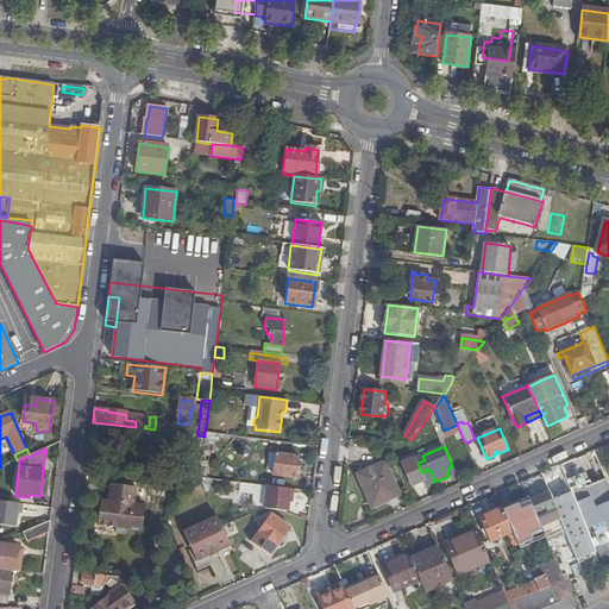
[(295,479),(297,457),(276,454),(274,476),(295,479)]
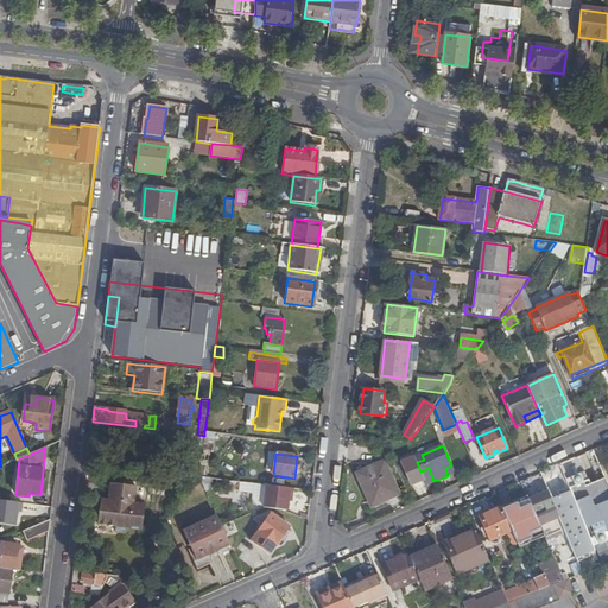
[(400,495),(386,464),(379,468),(377,466),(356,474),(369,502),(384,496),(386,501),(400,495)]
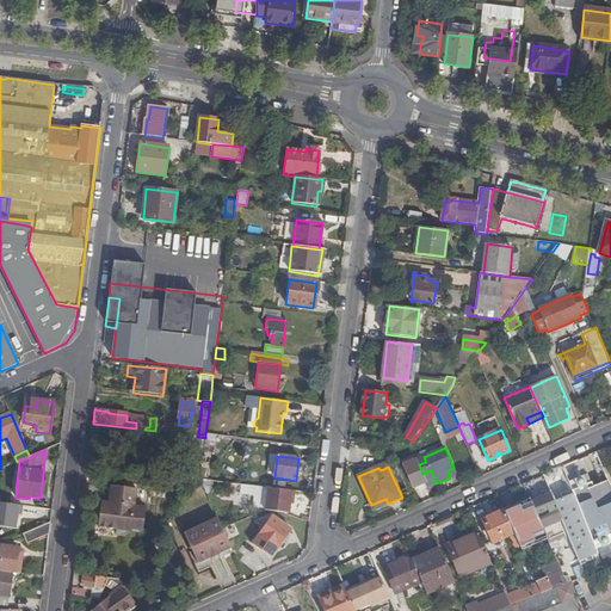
[(457,475),(454,468),(448,470),(450,479),(457,475)]
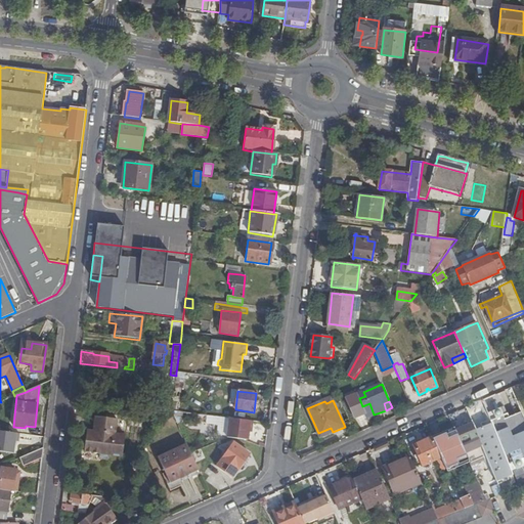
[(496,419),(491,421),(496,433),(510,465),(515,463),(518,470),(523,467),(523,464),(522,460),(523,459),(523,416),(523,412),(510,418),(508,413),(504,416),(500,408),(493,411),(496,419)]
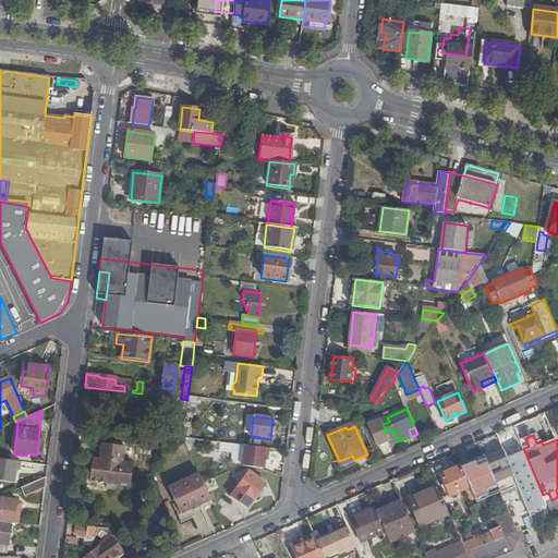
[(184,440),(189,451),(194,449),(195,441),(184,440)]
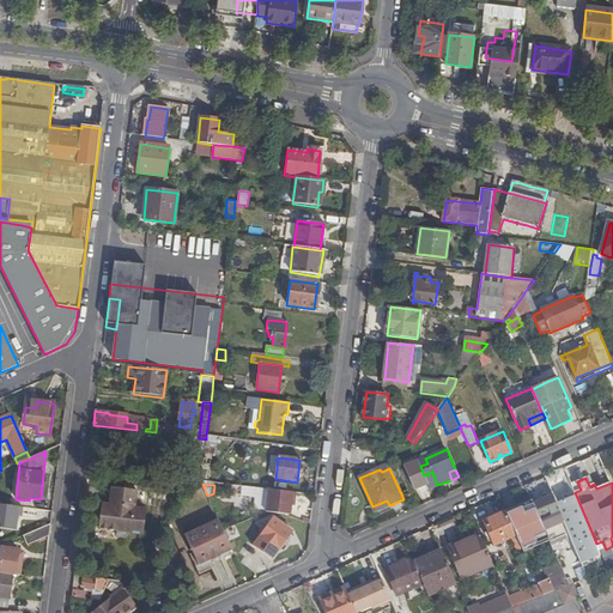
[(575,492),(571,484),(562,489),(552,492),(552,493),(560,514),(581,507),(575,492)]
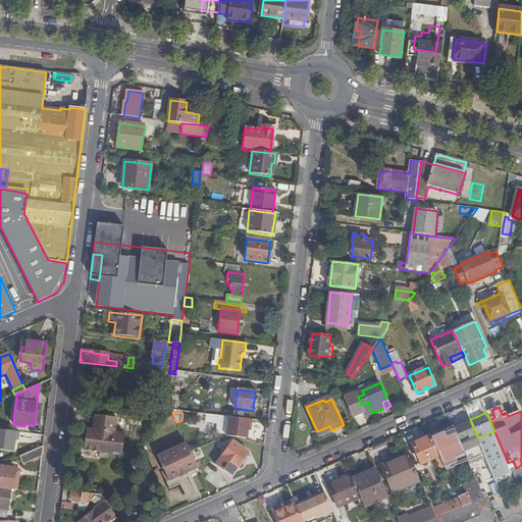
[(225,436),(246,438),(247,431),(248,427),(250,427),(251,420),(217,415),(215,433),(225,434),(225,436)]
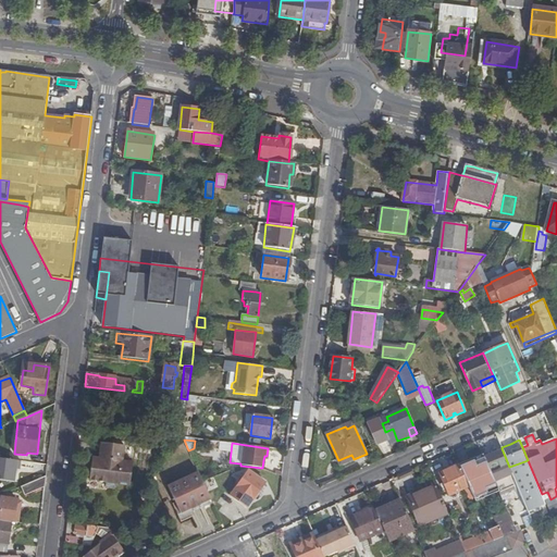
[(101,444),(99,460),(98,466),(91,466),(89,481),(130,487),(132,465),(122,463),(124,447),(101,444)]
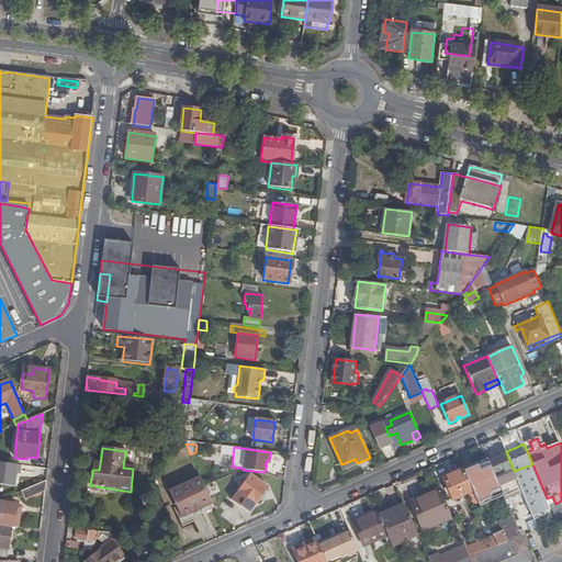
[(505,450),(487,458),(496,478),(501,487),(506,485),(509,493),(507,494),(514,508),(528,504),(514,471),(506,452),(506,451),(505,450)]
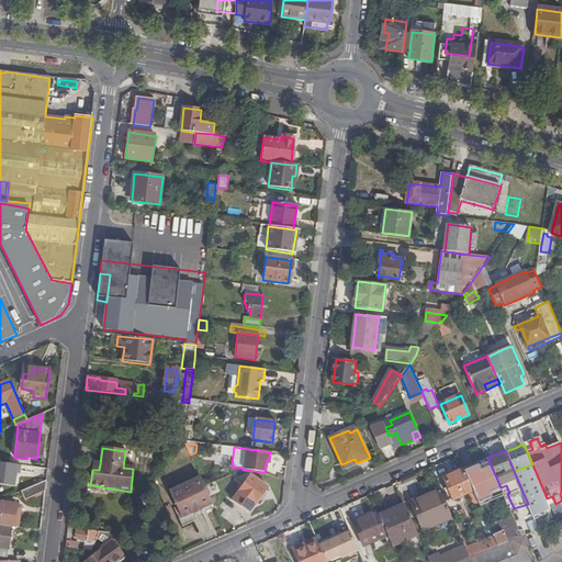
[(487,458),(463,469),(473,492),(478,499),(485,496),(481,483),(496,478),(487,458)]
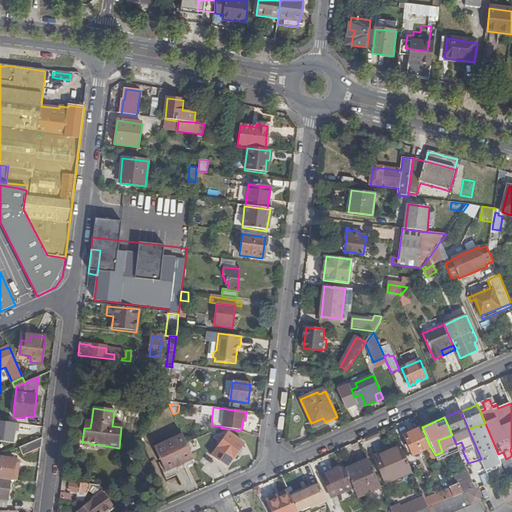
[(326,423),(325,422),(323,418),(311,423),(313,429),(326,423)]
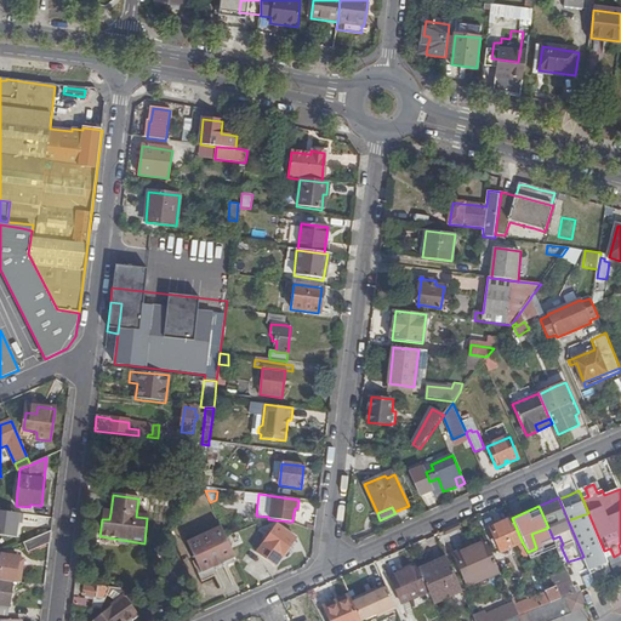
[(0,534),(16,537),(20,513),(0,510),(0,534)]
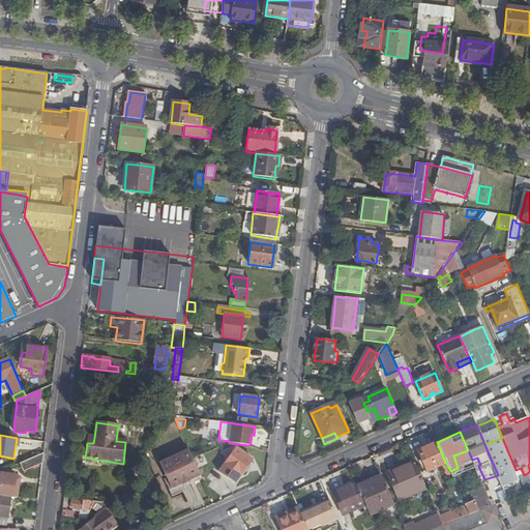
[(446,464),(437,442),(418,450),(422,460),(424,464),(428,472),(446,464)]
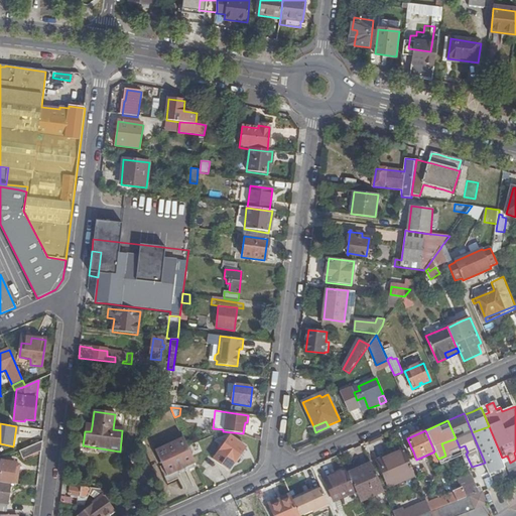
[(240,454),(245,447),(229,436),(213,460),(228,471),(235,461),(240,454)]
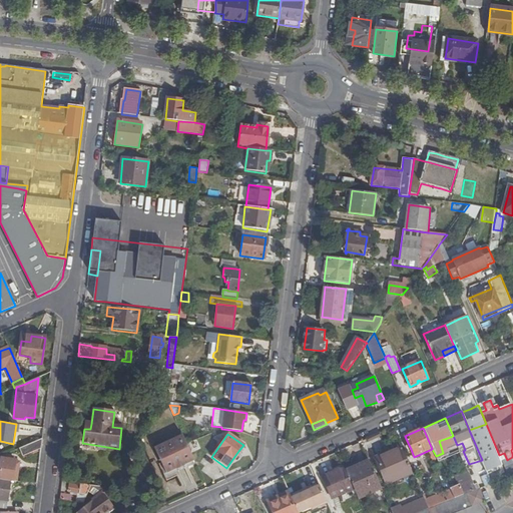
[(167,473),(193,461),(181,435),(155,447),(167,473)]
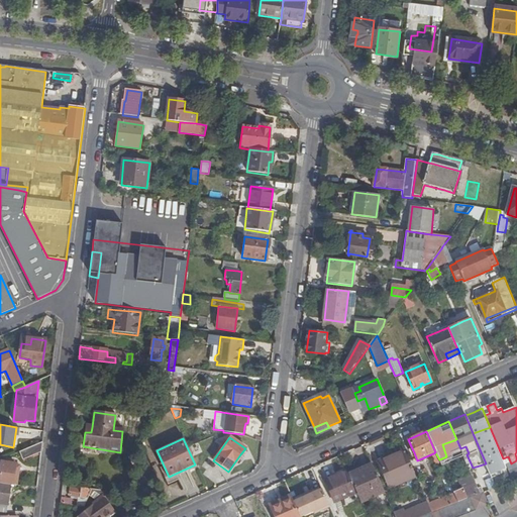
[(22,460),(41,451),(42,442),(19,452),(22,460)]
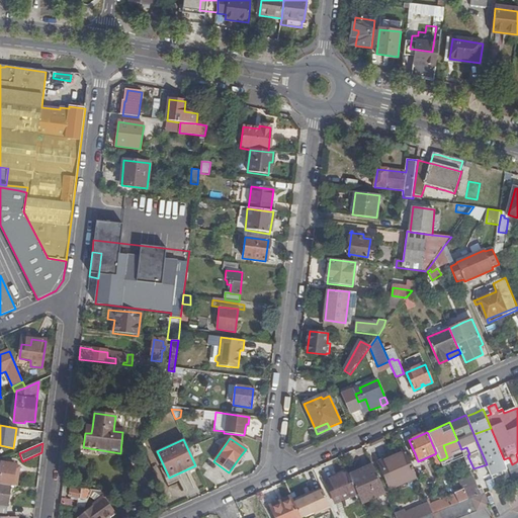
[(417,476),(407,454),(390,461),(389,458),(379,462),(391,487),(417,476)]
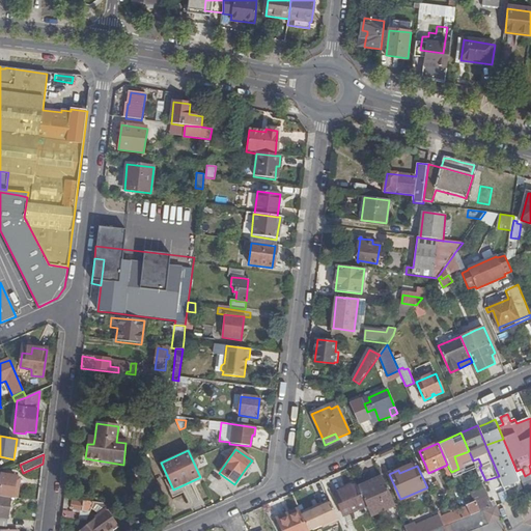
[(250,469),(247,467),(242,474),(245,476),(250,469)]
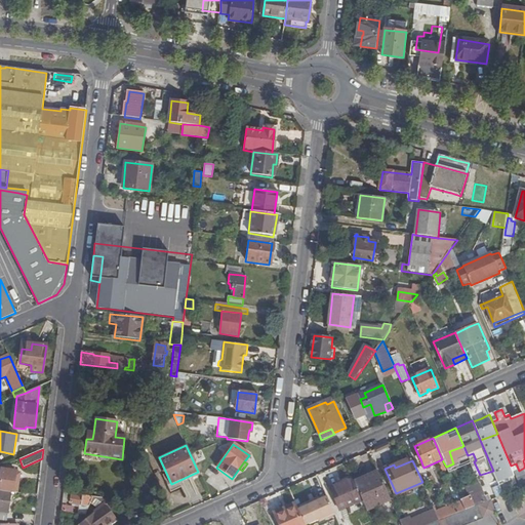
[(13,491),(16,471),(13,471),(13,468),(7,468),(6,470),(1,469),(0,477),(0,476),(0,489),(11,491),(13,491)]
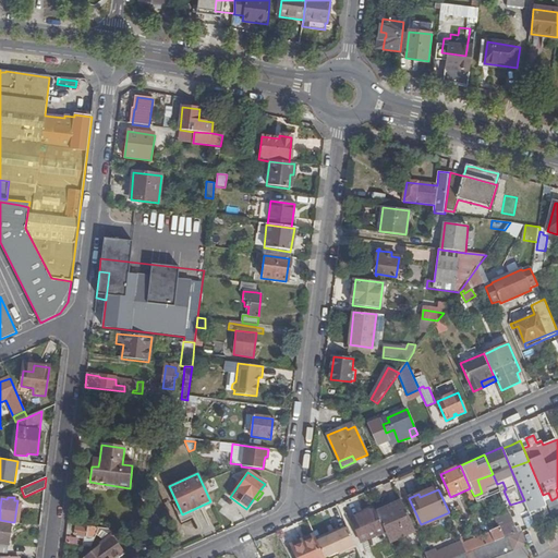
[(415,530),(403,502),(392,507),(393,510),(379,517),(390,542),(415,530)]
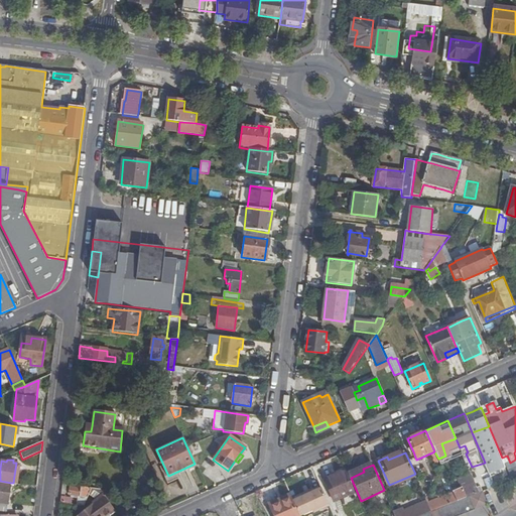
[(453,492),(454,493),(458,502),(471,497),(480,493),(472,475),(468,476),(469,478),(462,481),(465,489),(462,491),(457,493),(456,490),(453,492)]
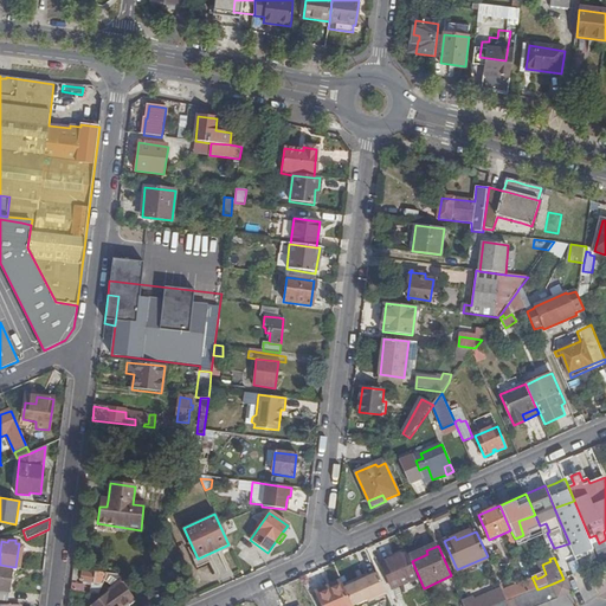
[(550,561),(549,559),(537,563),(542,577),(546,574),(542,565),(550,561)]
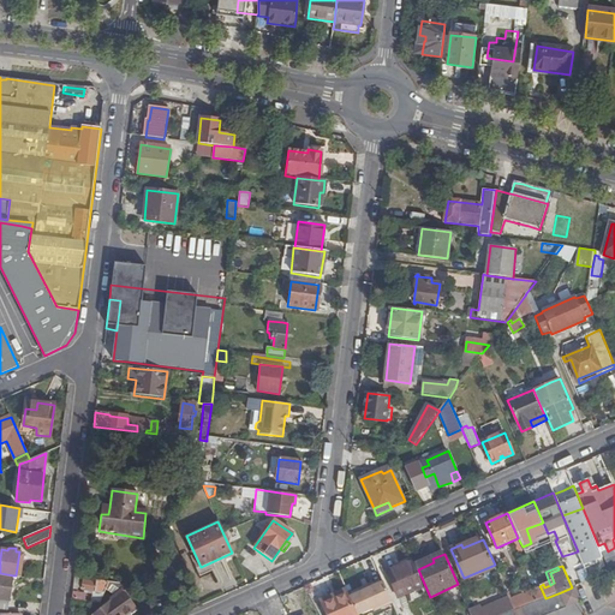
[(0,573),(0,607),(9,608),(13,575),(0,573)]
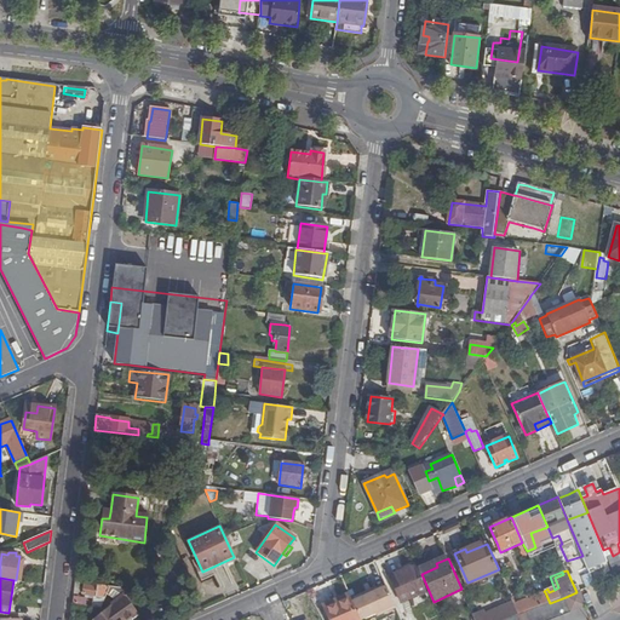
[(432,607),(422,580),(395,591),(401,604),(418,596),(424,610),(432,607)]
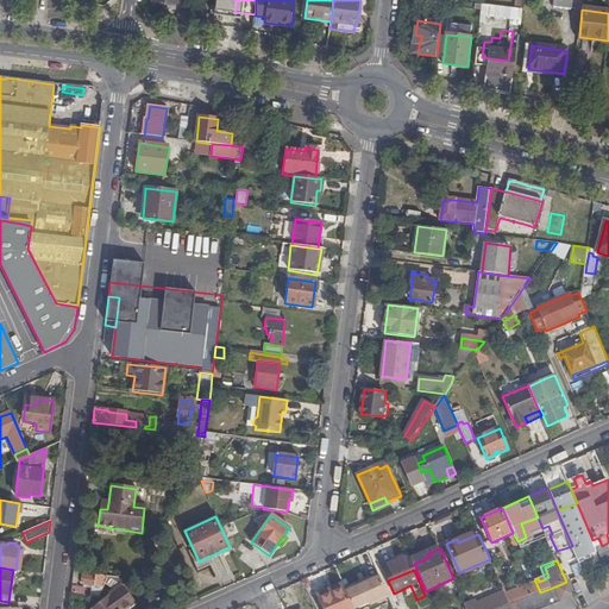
[(542,608),(601,586),(604,584),(598,570),(584,575),(570,581),(566,582),(556,586),(540,592),(510,606),(504,607),(498,608),(542,608)]
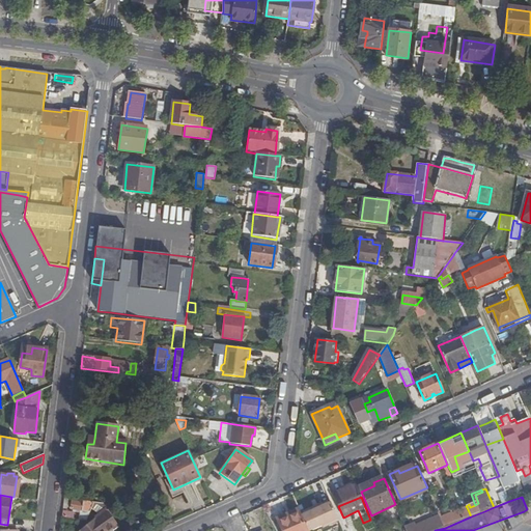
[(301,513),(302,515),(332,502),(330,500),(301,513)]
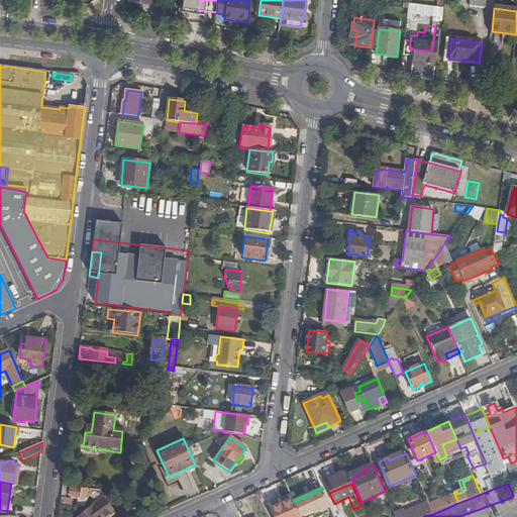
[(84,507),(89,496),(91,490),(80,488),(79,490),(66,488),(66,496),(78,498),(77,506),(84,507)]
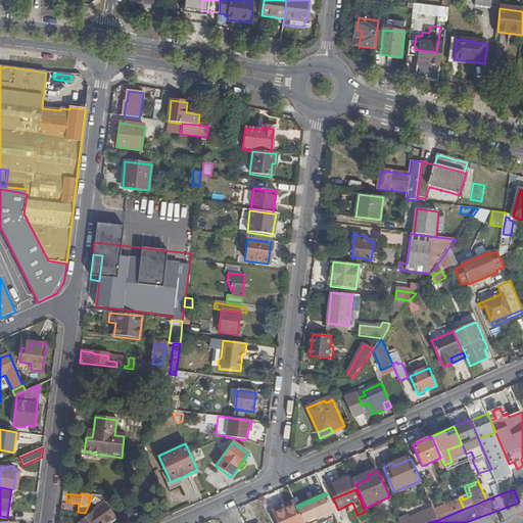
[(327,494),(297,508),(303,522),(306,522),(318,518),(319,520),(335,514),(335,513),(327,494)]
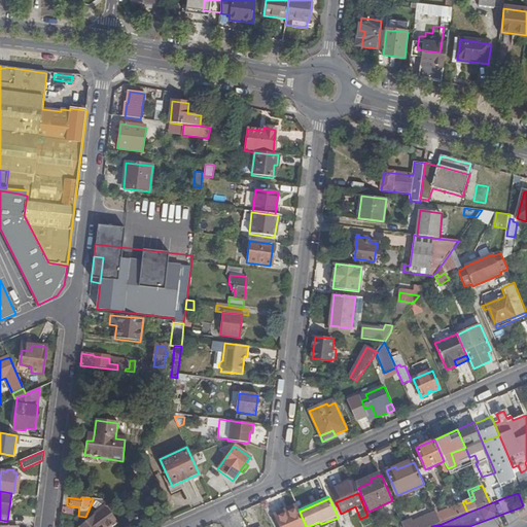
[(111,524),(116,520),(110,513),(112,511),(107,501),(93,499),(91,505),(100,512),(80,526),(104,526),(110,523),(111,524)]
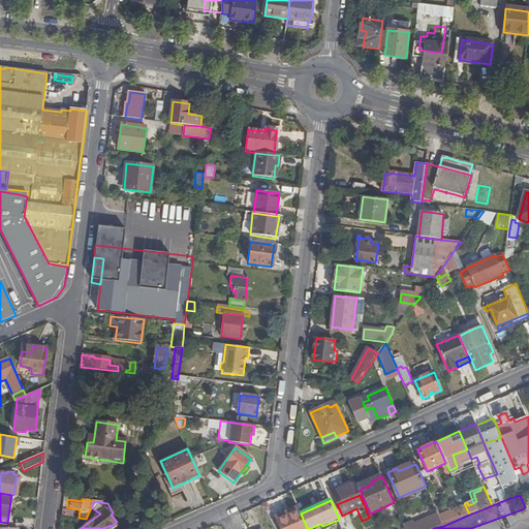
[(465,505),(439,516),(443,526),(469,515),(465,505)]
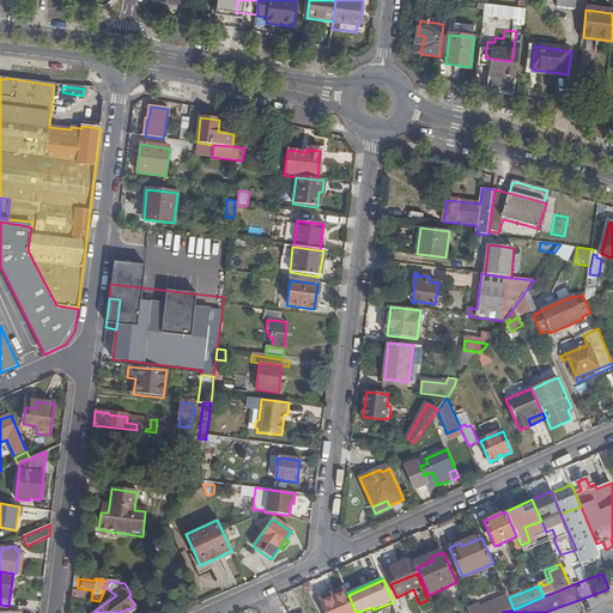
[(354,612),(345,592),(321,602),(326,612),(354,612)]
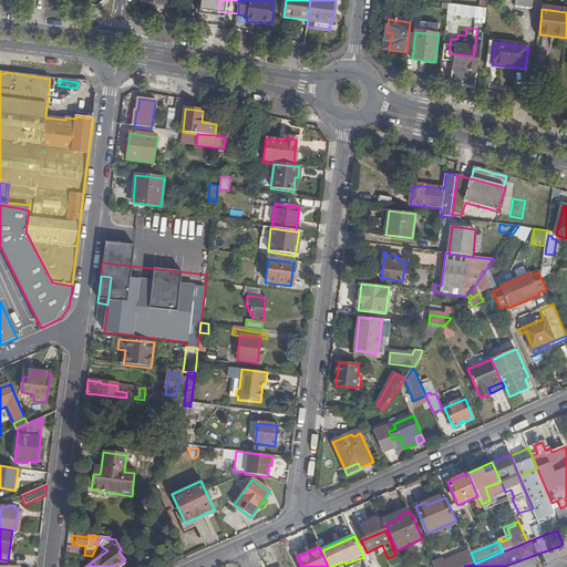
[(443,560),(434,565),(434,566),(464,566),(470,565),(465,555),(444,564),(443,560)]
